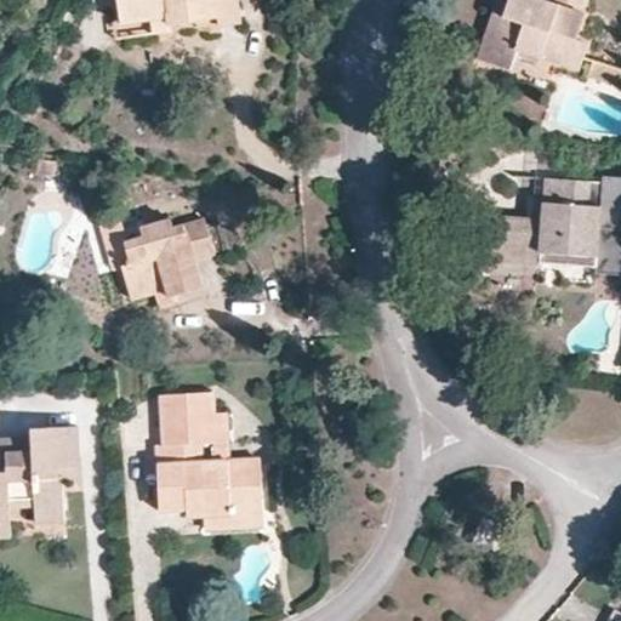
[(117,0),(121,23),(149,20),(169,16),(169,26),(171,24),(218,18),(220,26),(240,22),(238,0),(117,0)]
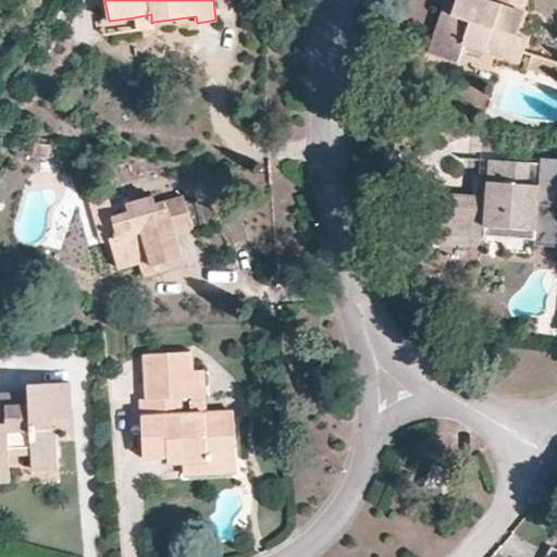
[(458,63),(465,44),(499,56),(520,62),(528,38),(517,35),(524,13),(484,0),(456,0),(452,13),(443,11),(429,53),(458,63)]
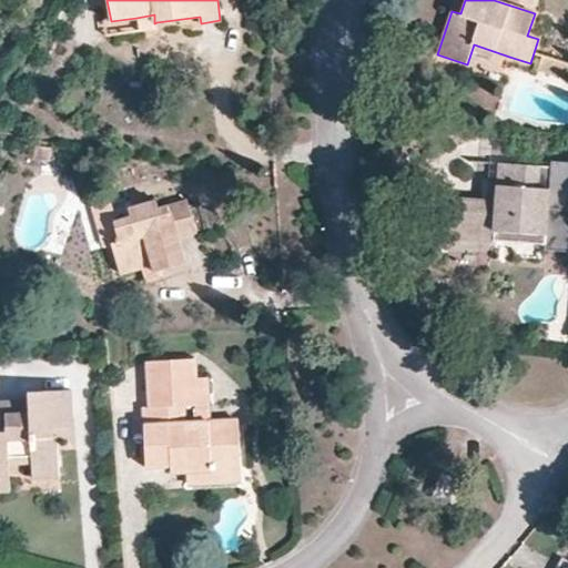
[(137,18),(139,31),(158,29),(156,22),(154,23),(154,14),(137,18)]
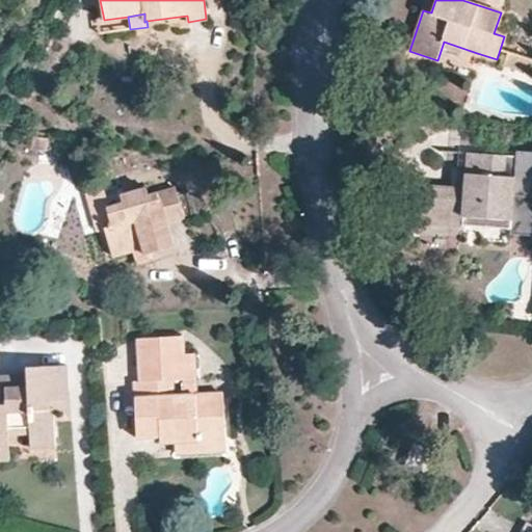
[(469,77),(477,53),(444,42),(437,60),(409,51),(408,56),(469,77)]
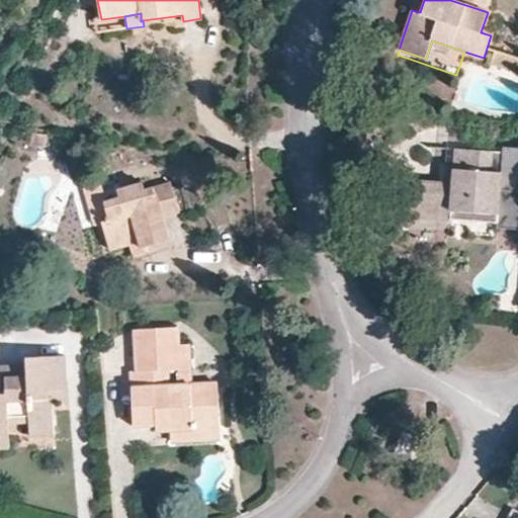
[(502,68),(506,55),(495,51),(490,63),(502,68)]
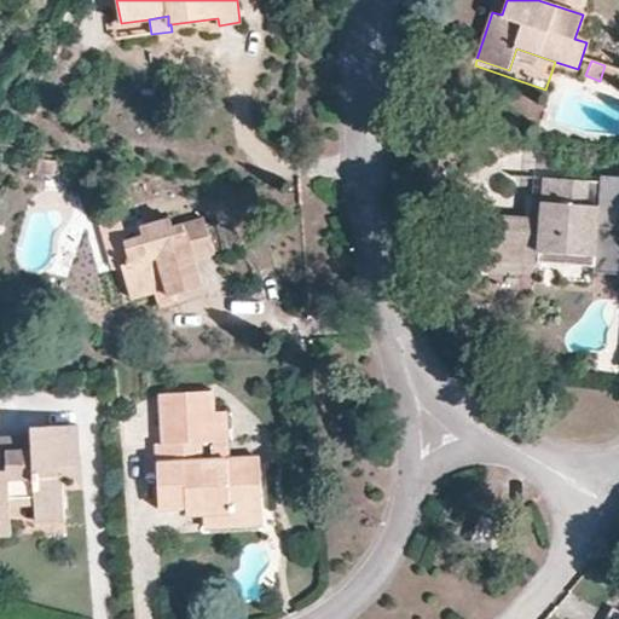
[(618,86),(618,80),(618,70),(605,65),(600,81),(618,86)]
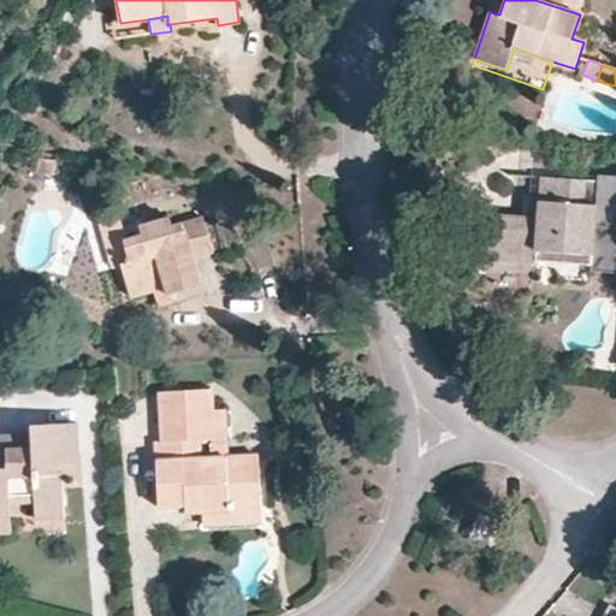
[(58,159),(41,157),(39,170),(55,172),(58,159)]
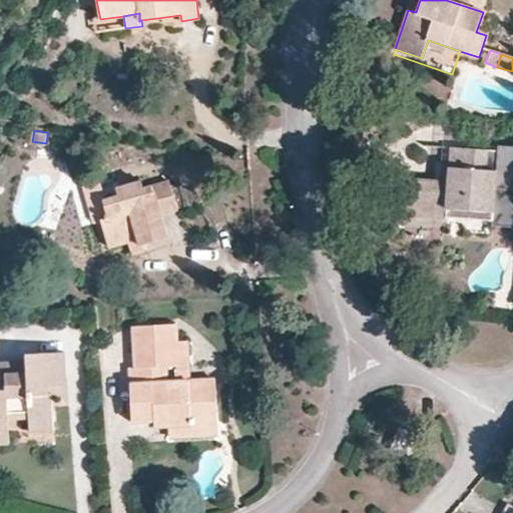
[(449,181),(409,178),(407,214),(492,220),(493,225),(512,225),(512,145),(498,144),(498,149),(451,146),(449,181)]
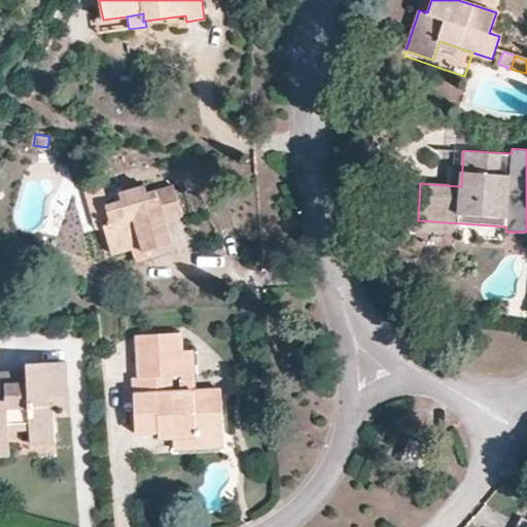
[(102,204),(112,219),(103,225),(111,253),(133,247),(142,245),(144,251),(147,251),(172,245),(164,220),(181,214),(174,186),(147,194),(145,186),(119,194),(117,196),(102,204)]
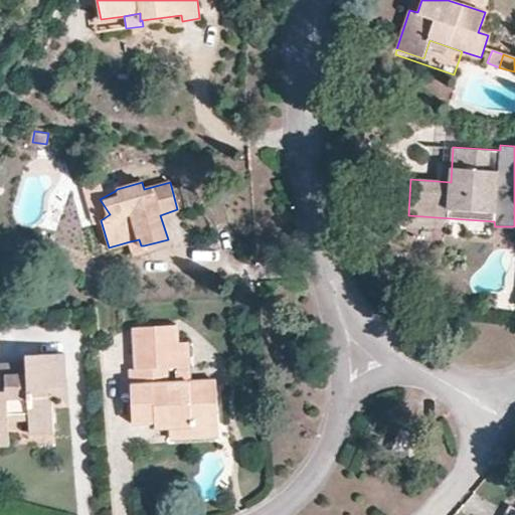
[(100,199),(89,205),(98,221),(101,220),(110,214),(100,199)]
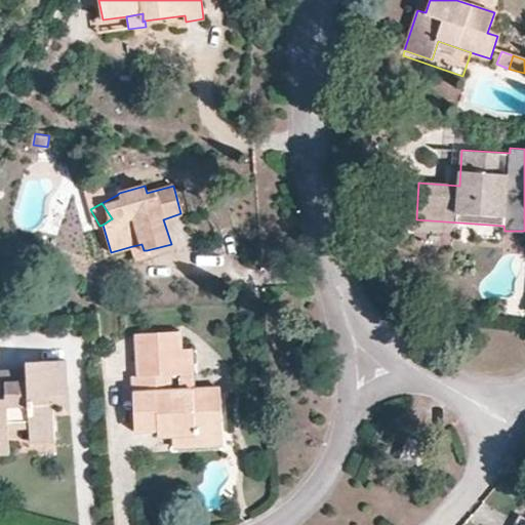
[(142,244),(132,246),(136,260),(149,256),(147,250),(144,250),(142,244)]
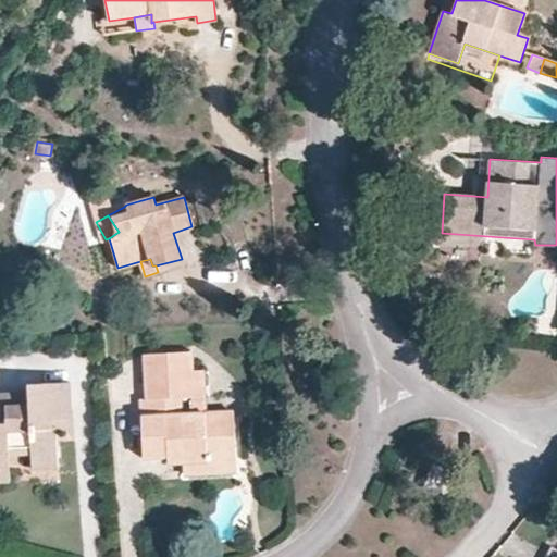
[(190,350),(145,354),(147,398),(140,398),(144,457),(166,456),(165,462),(184,461),(236,458),(234,411),(205,412),(193,413),(183,412),(182,398),(193,397),(192,370),(190,350)]
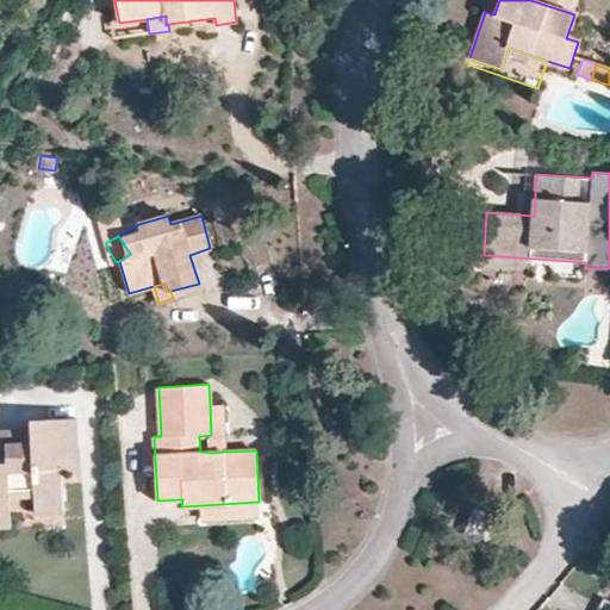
[(222,404),(210,405),(211,435),(223,435),(222,404)]
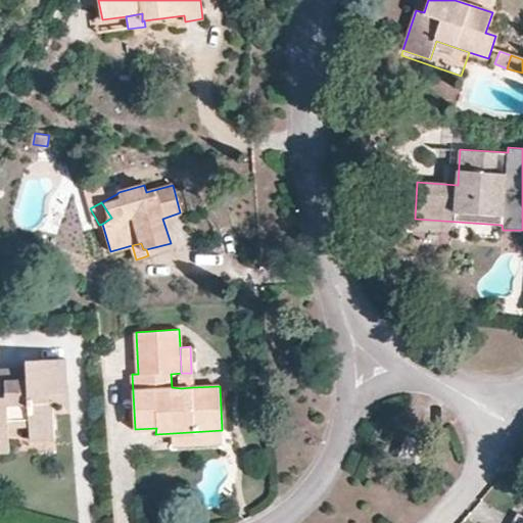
[(27,369),(27,380),(5,381),(5,370),(0,370),(0,426),(8,427),(29,425),(30,440),(54,438),(54,411),(54,403),(49,397),(66,389),(65,359),(26,360),(27,369)]
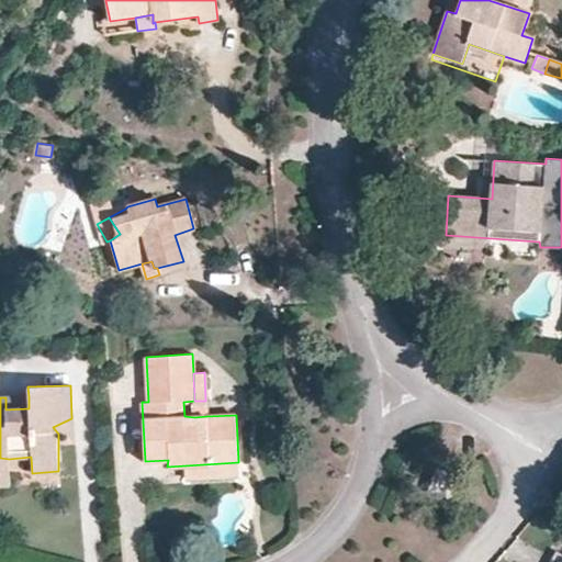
[(6,397),(6,409),(29,408),(29,396),(6,397)]
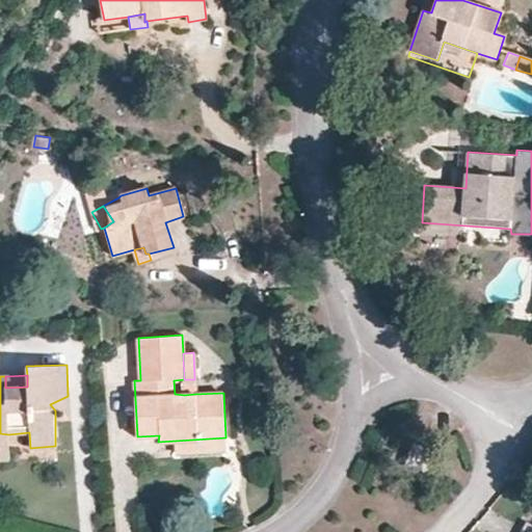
[(184,395),(195,394),(194,379),(184,379),(184,395)]
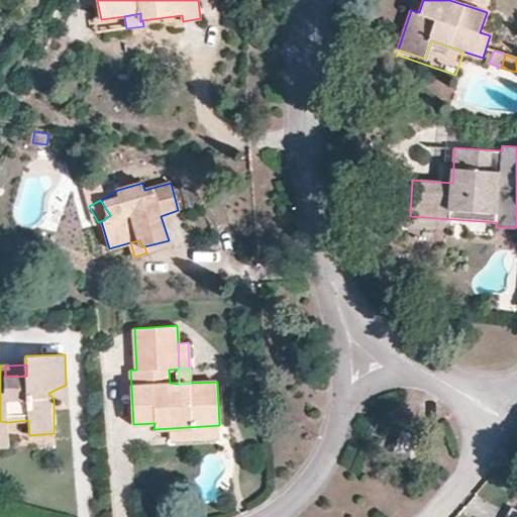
[(54,406),(67,405),(66,385),(48,393),(54,399),(54,406)]
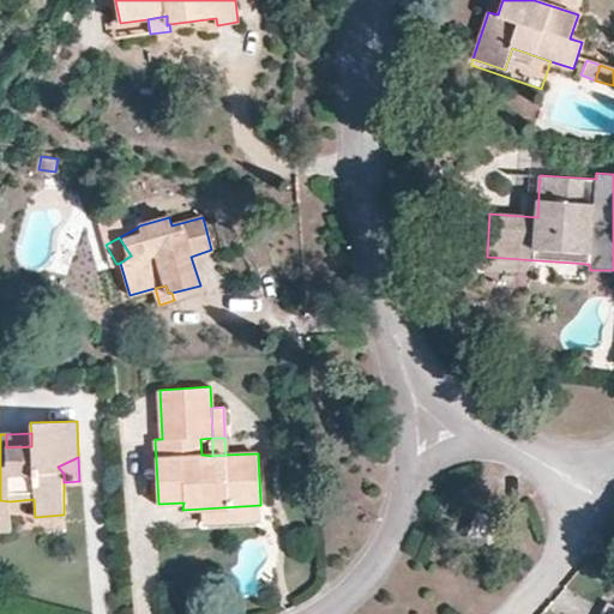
[(0,530),(11,530),(10,501),(0,500),(0,530)]
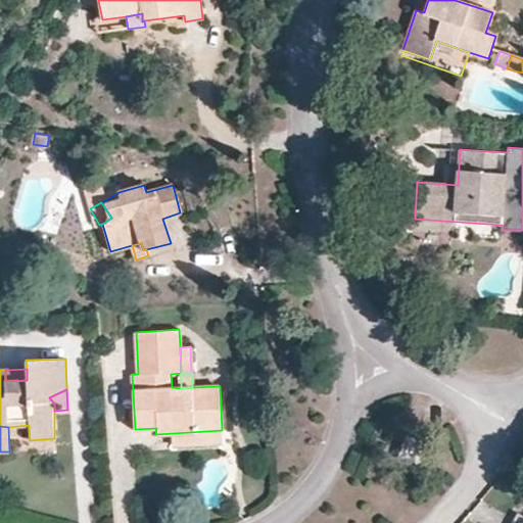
[(173,433),(173,444),(223,442),(222,430),(173,433)]
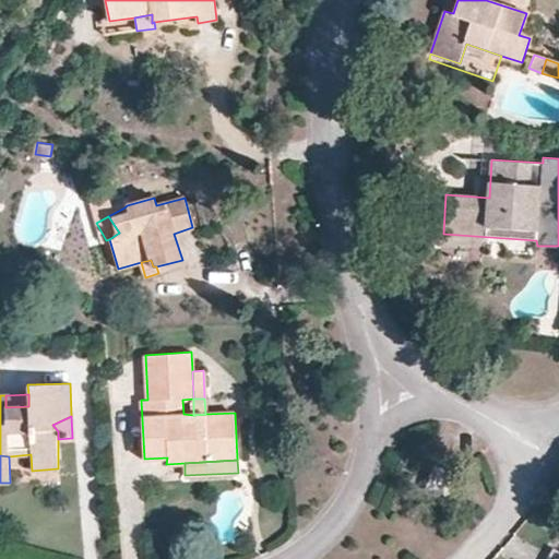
[(436,466),(426,490),(447,498),(456,474),(436,466)]
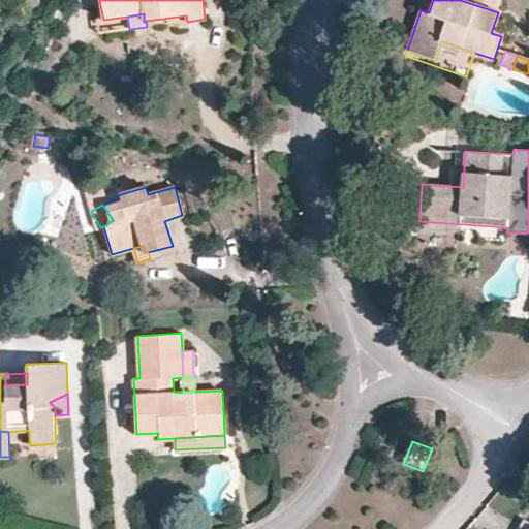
All buildings are outlined.
